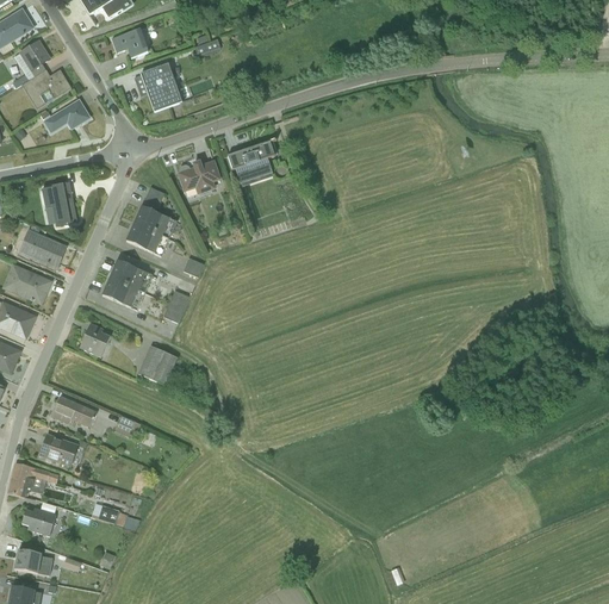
[(94,0),(103,13),(123,1),(122,0),(94,0)]
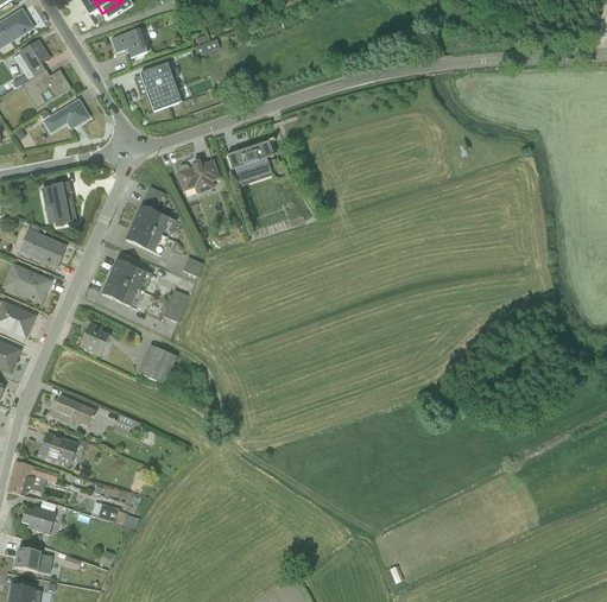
[(0,46),(35,26),(21,6),(0,19),(0,46)]
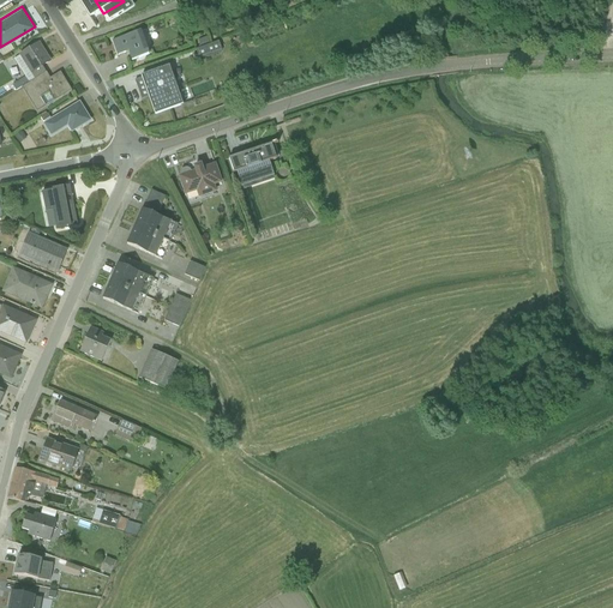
[(131,56),(148,50),(138,28),(114,36),(119,50),(127,47),(131,56)]
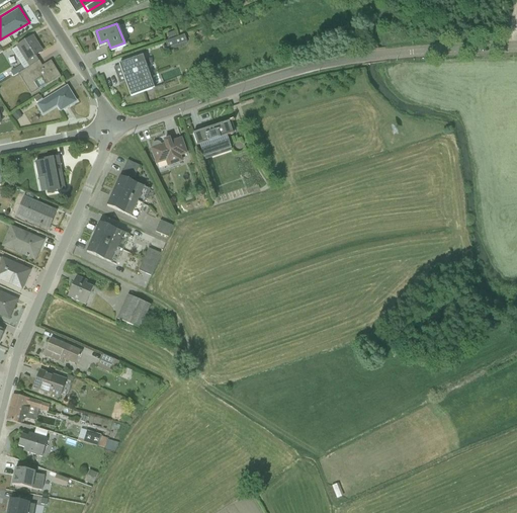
[(178,29),(171,31),(169,26),(159,29),(164,45),(181,39),(178,29)]
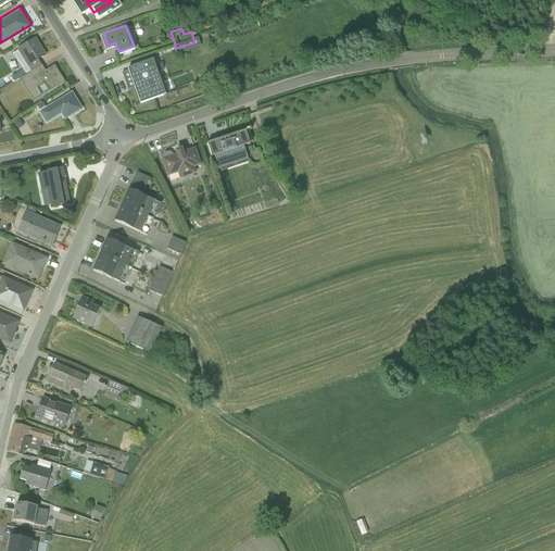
[(26,64),(46,52),(35,35),(16,47),(26,64)]
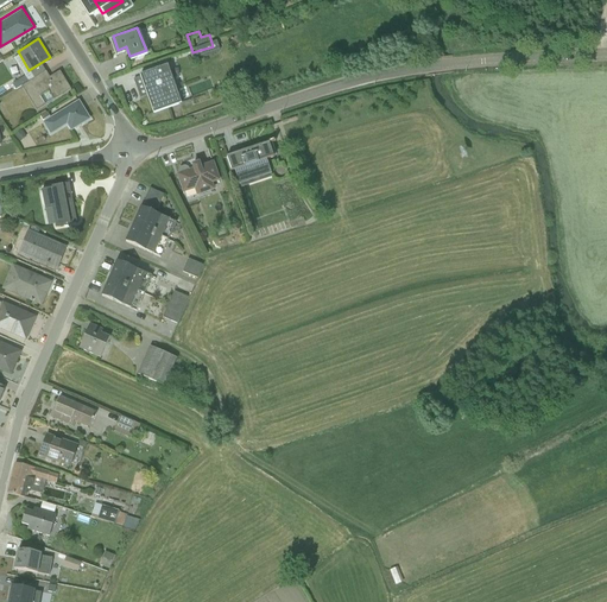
[(152,111),(181,100),(166,63),(139,73),(152,111)]
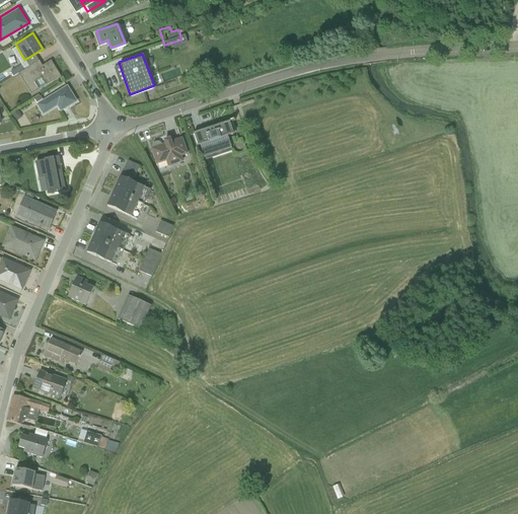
[(42,85),(60,74),(51,58),(32,69),(38,77),(42,85)]
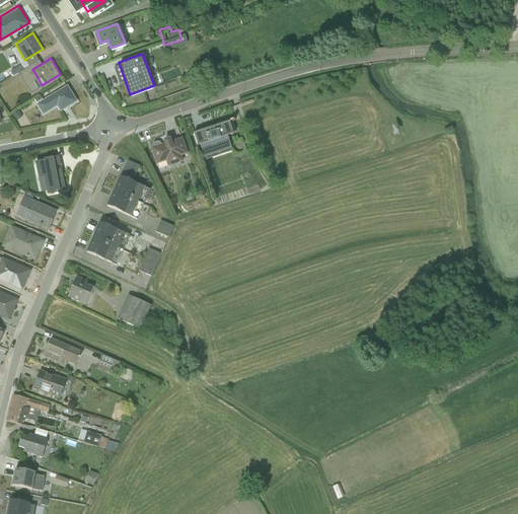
[(21,64),(14,69),(27,87),(38,79),(29,67),(26,70),(21,64)]
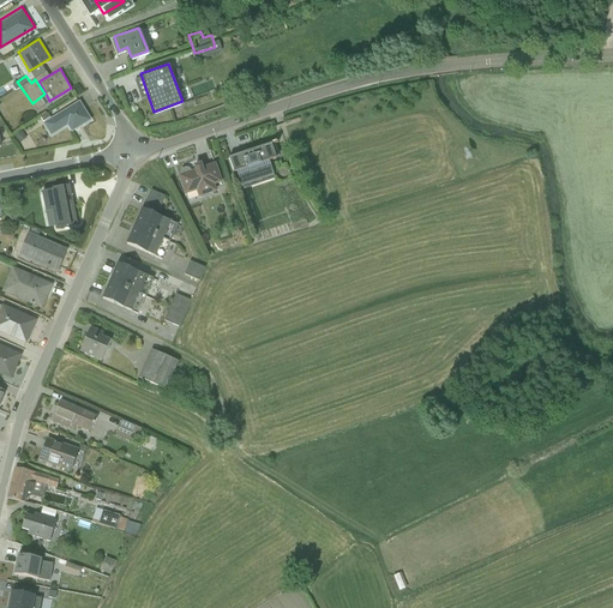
[(91,118),(80,98),(42,120),(50,133),(67,124),(70,130),(91,118)]
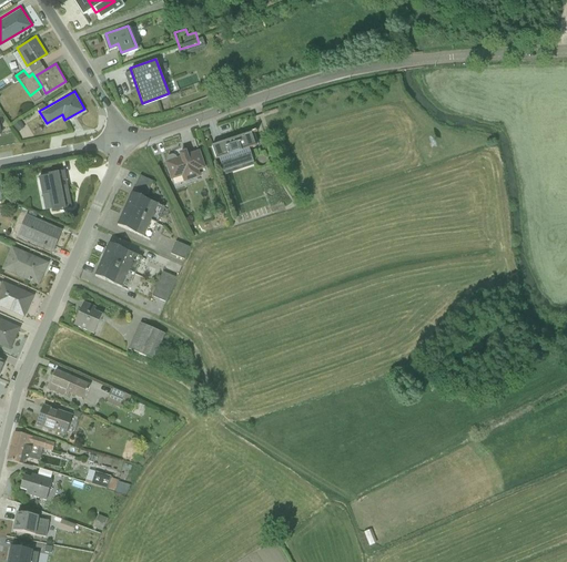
[(12,128),(19,125),(16,118),(9,120),(12,128)]
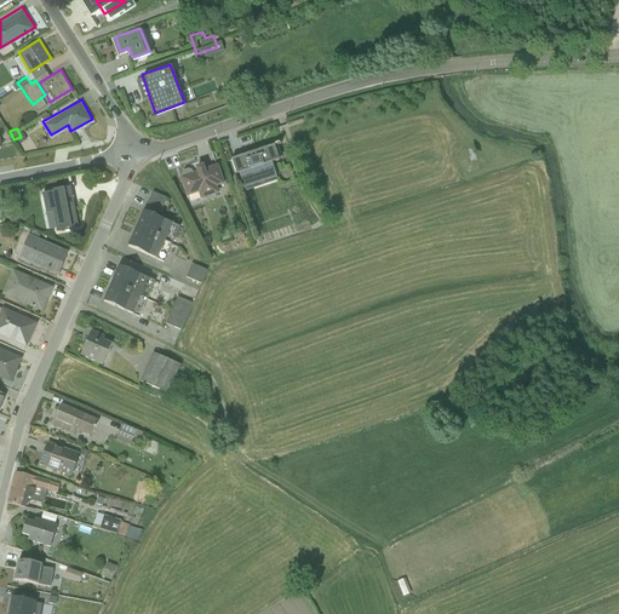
[(279,158),(274,142),(230,158),(234,171),(236,170),(242,184),(275,173),(271,160),(279,158)]
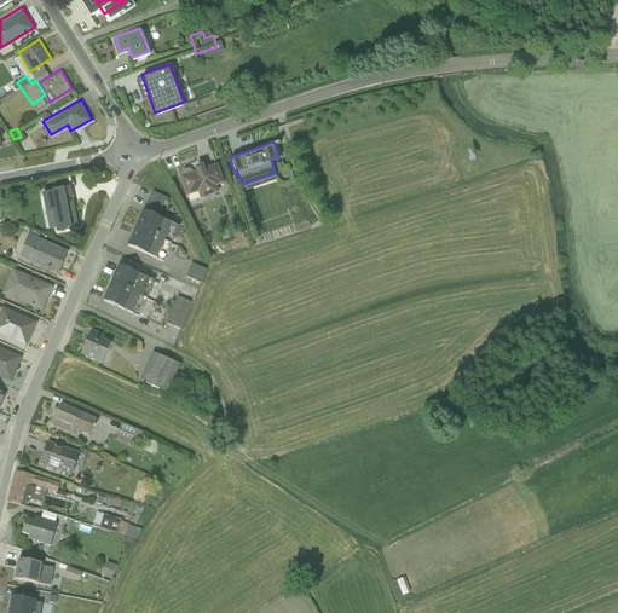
[(218,189),(215,183),(224,180),(217,158),(182,171),(189,192),(197,189),(200,195),(218,189)]
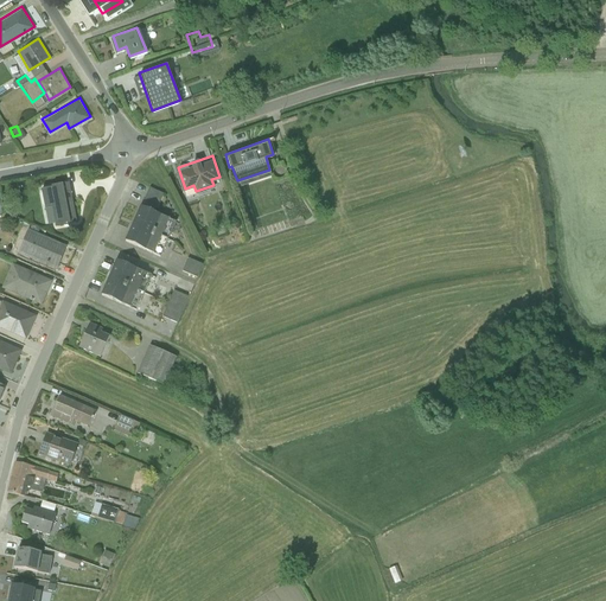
[(55,222),(76,218),(71,197),(64,198),(62,181),(42,186),(45,206),(51,205),(55,222)]
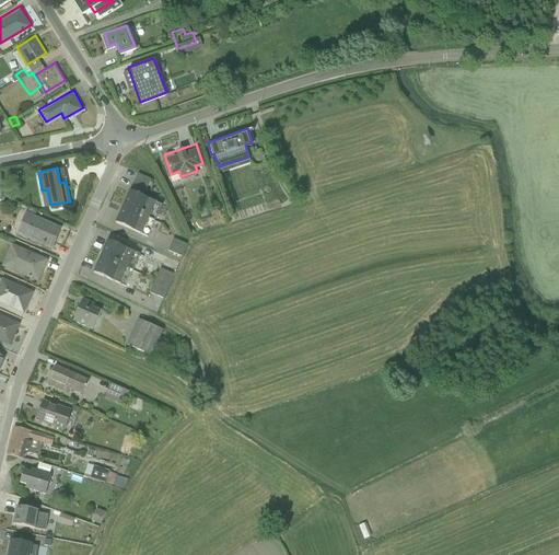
[(151,175),(138,170),(132,183),(146,188),(151,175)]
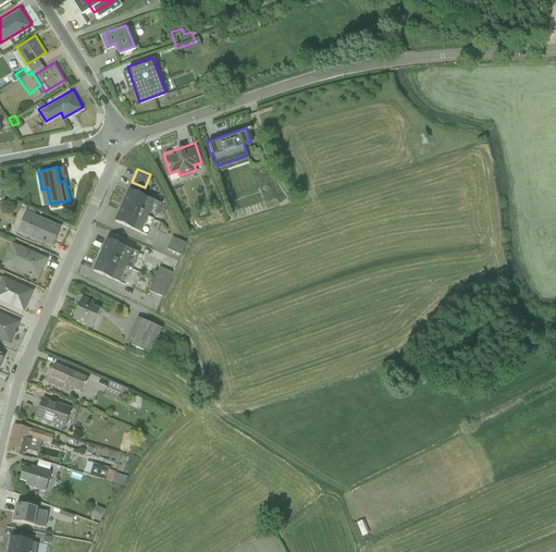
[(128,185),(120,201),(153,217),(161,200),(128,185)]
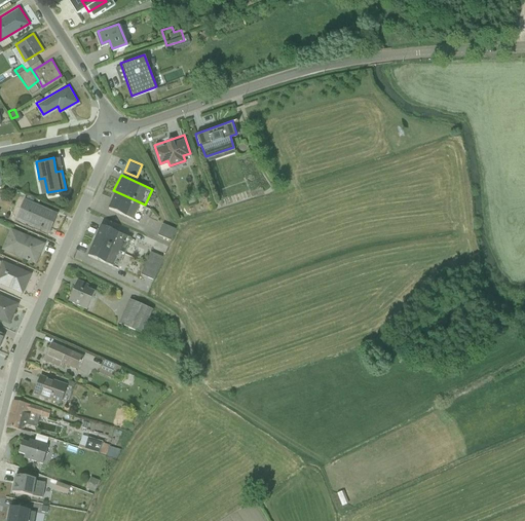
[(107,203),(139,219),(145,205),(113,190),(107,203)]
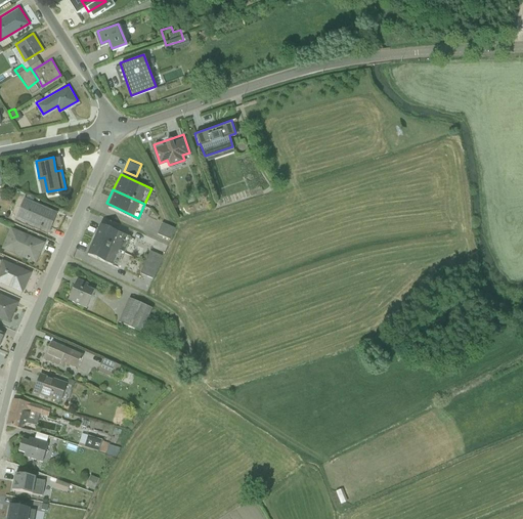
[(14,216),(48,231),(57,211),(25,196),(14,216)]
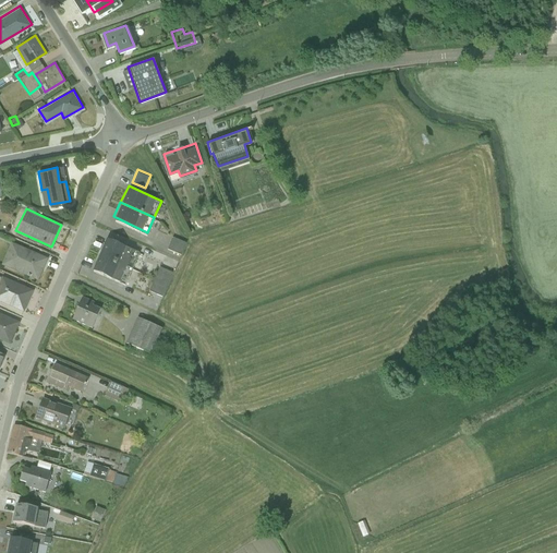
[(186,239),(173,235),(169,247),(182,252),(186,239)]
